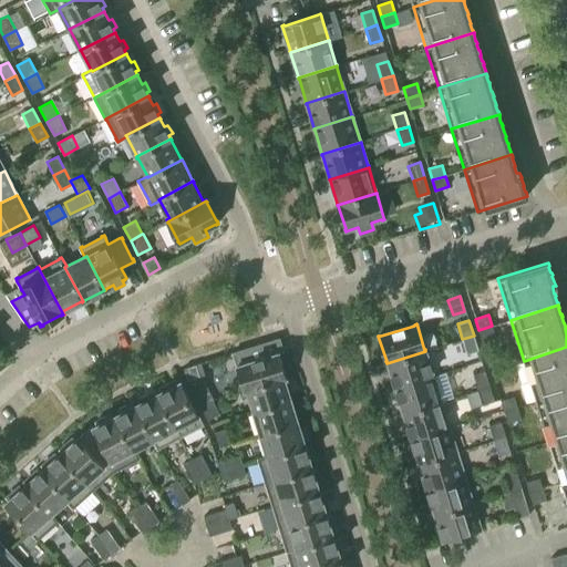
[(495,337),(492,326),(478,330),(482,341),(495,337)]
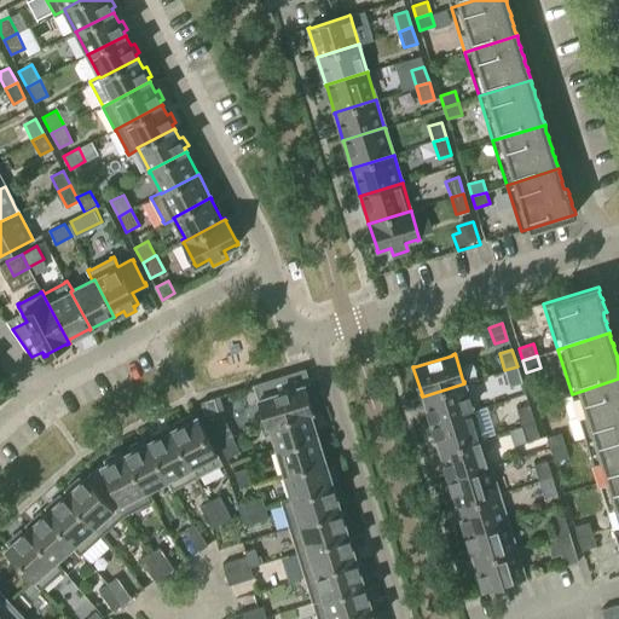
[(518,366),(504,370),(509,387),(522,382),(518,366)]
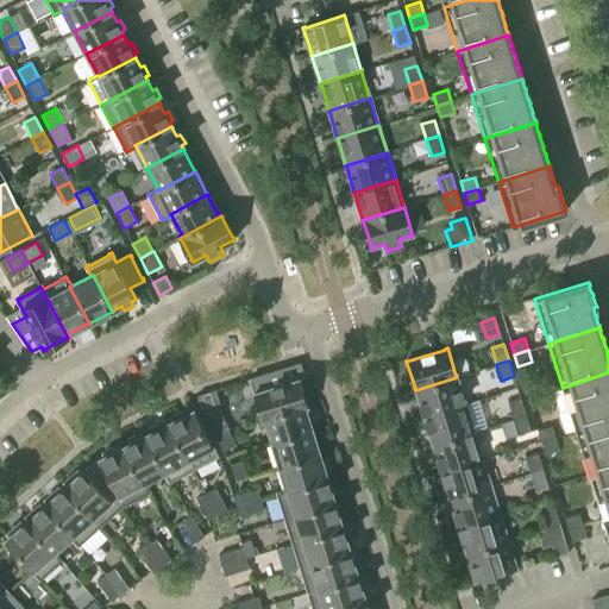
[(262,419),(307,405),(307,403),(306,403),(300,381),(299,378),(296,378),(296,380),(283,383),(280,372),(278,370),(276,371),(252,378),(250,378),(250,382),(251,382),(255,391),(253,393),(255,395),(262,416),(262,419)]
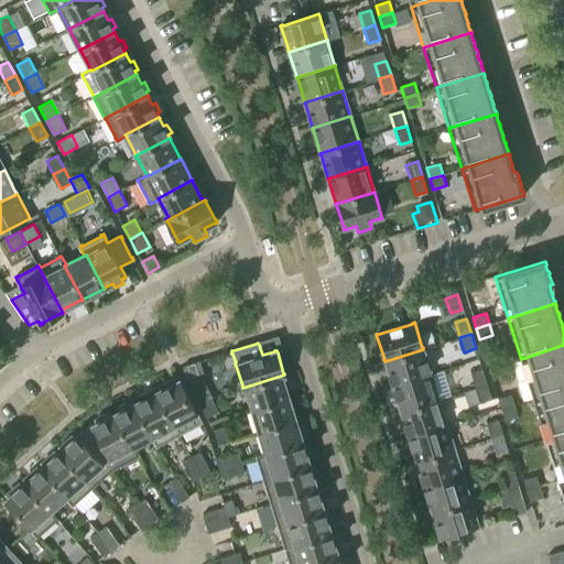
[(563,345),(521,359),(533,399),(563,389),(563,345)]
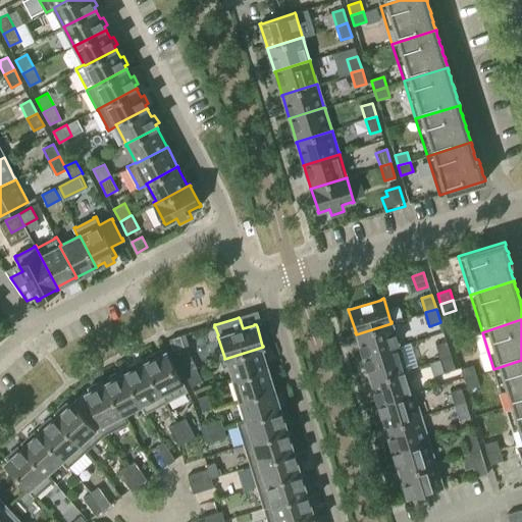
[(392,323),(356,334),(356,335),(357,335),(363,356),(363,357),(399,347),(399,345),(398,345),(392,324),(392,323)]
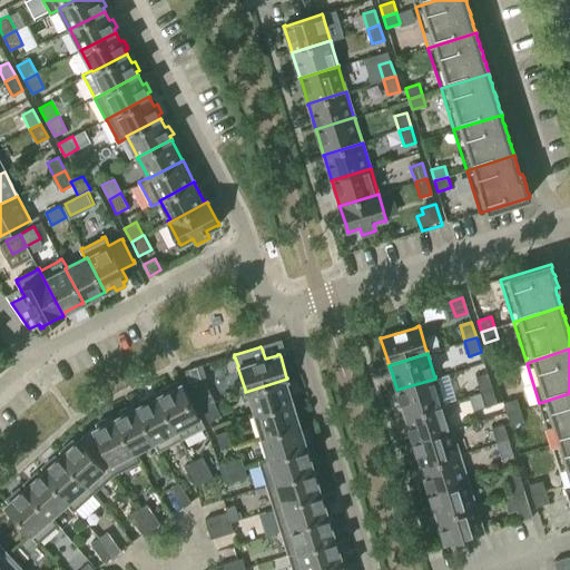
[(202,379),(197,366),(185,370),(188,383),(202,379)]
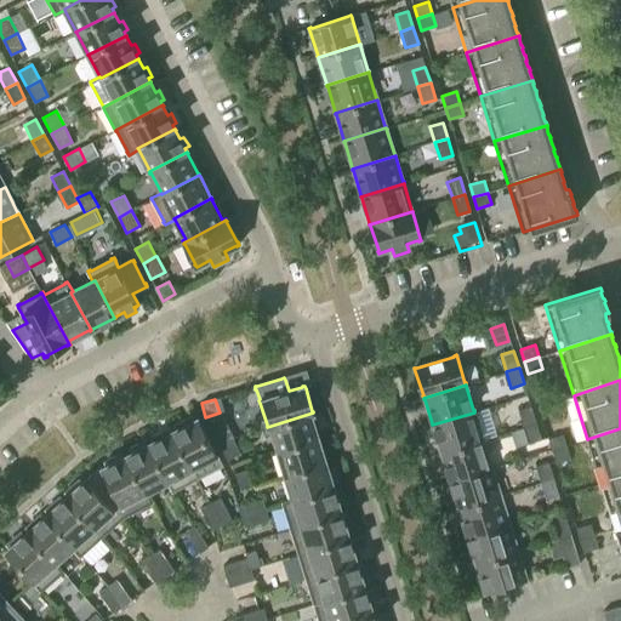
[(523,427),(536,423),(531,406),(518,410),(523,427)]
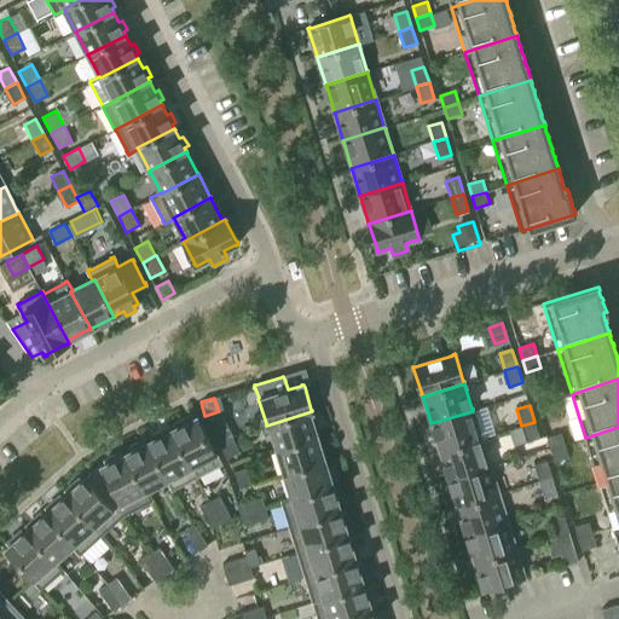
[(312,411),(266,426),(266,427),(270,426),(277,447),(276,447),(277,450),(318,437),(317,435),(310,414),(313,412),(312,411)]
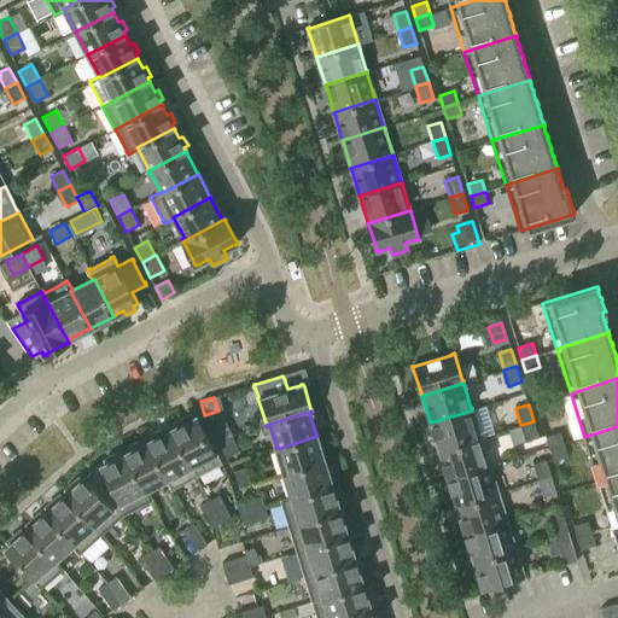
[(472,412),(472,410),(430,423),(430,425),(431,425),(438,449),(438,450),(481,438),(481,436),(479,436),(472,412)]
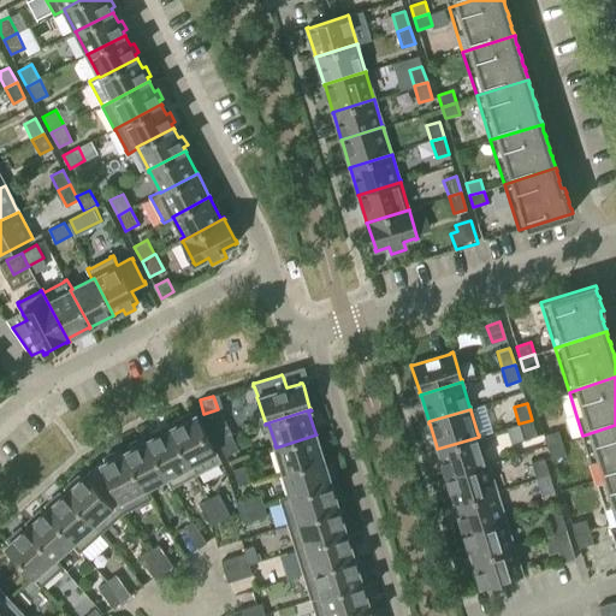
[(172,426),(171,427),(191,465),(196,474),(197,474),(197,473),(218,462),(218,463),(220,462),(219,460),(215,452),(214,449),(213,450),(196,418),(197,416),(196,414),(193,415),(194,416),(184,421),(182,416),(173,421),(175,426),(173,427),(172,426)]
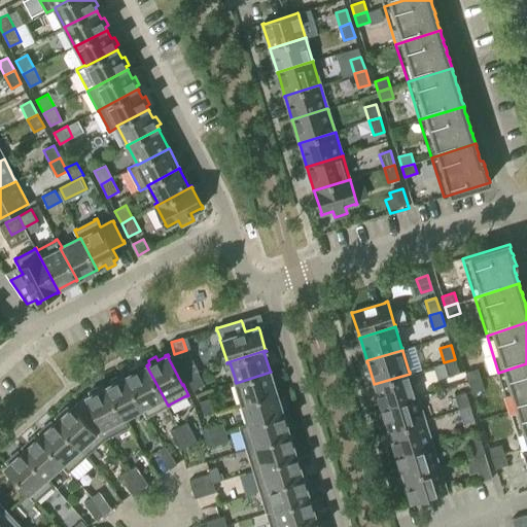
[(190,358),(179,364),(186,377),(198,372),(190,358)]
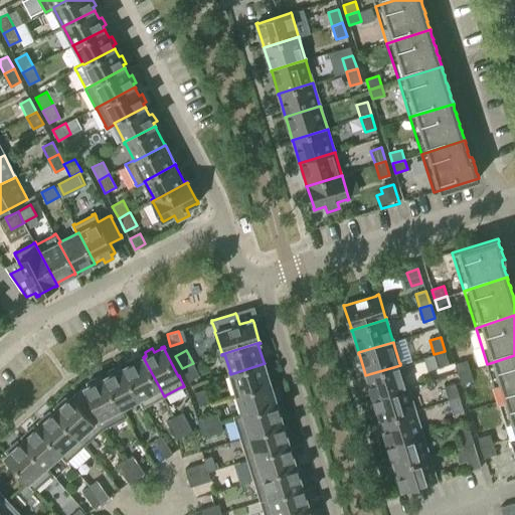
[(445,351),(434,354),(438,368),(449,364),(445,351)]
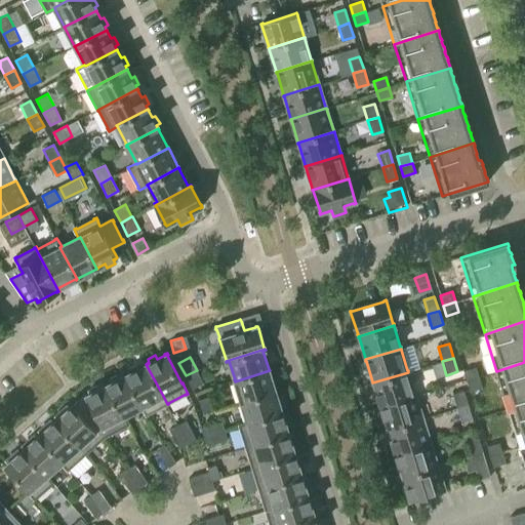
[(524,362),(496,371),(508,409),(524,404),(524,362)]
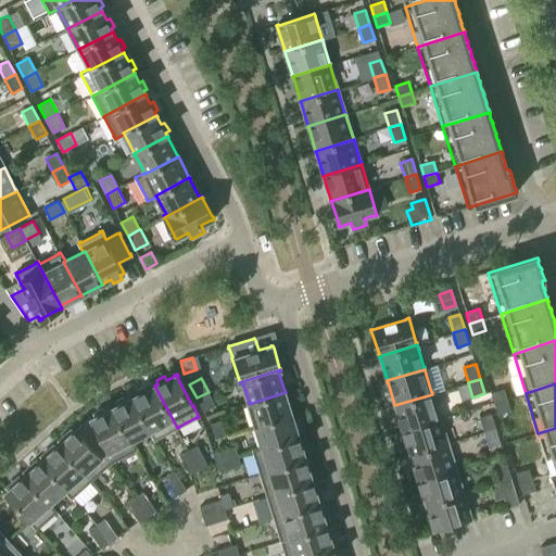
[(135,395),(134,396),(151,430),(150,431),(155,440),(158,439),(158,438),(175,428),(176,429),(177,428),(173,419),(154,386),(153,386),(153,387),(146,391),(143,387),(136,391),(137,395),(135,396),(135,395)]
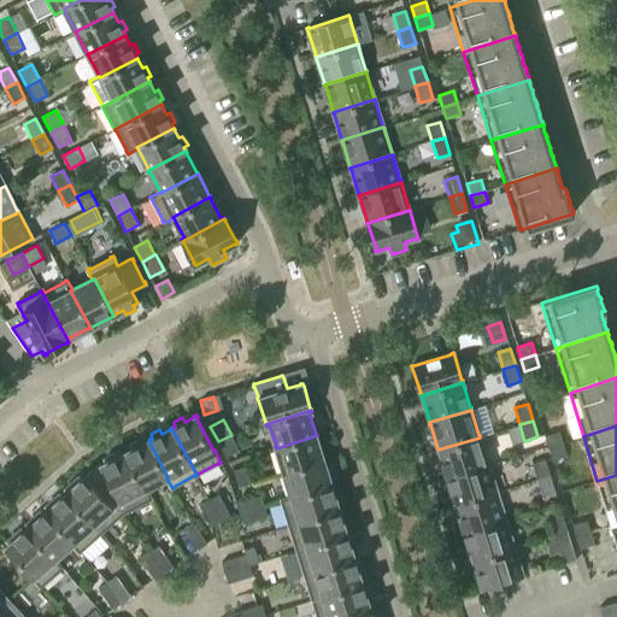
[(548,448),(563,444),(559,432),(545,436),(548,448)]
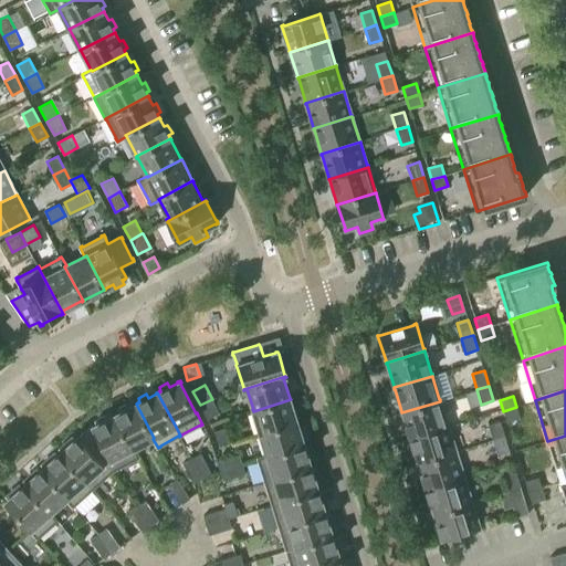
[(219,412),(212,399),(200,405),(207,419),(219,412)]
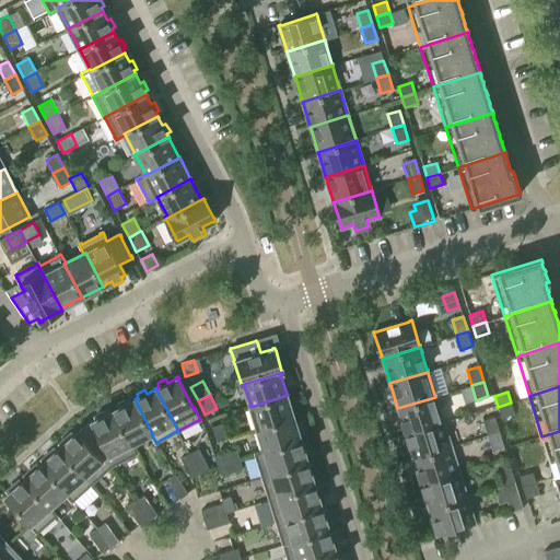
[(288,396),(288,395),(251,407),(251,408),(257,428),(257,429),(294,418),(294,416),(293,416),(287,396),(288,396)]
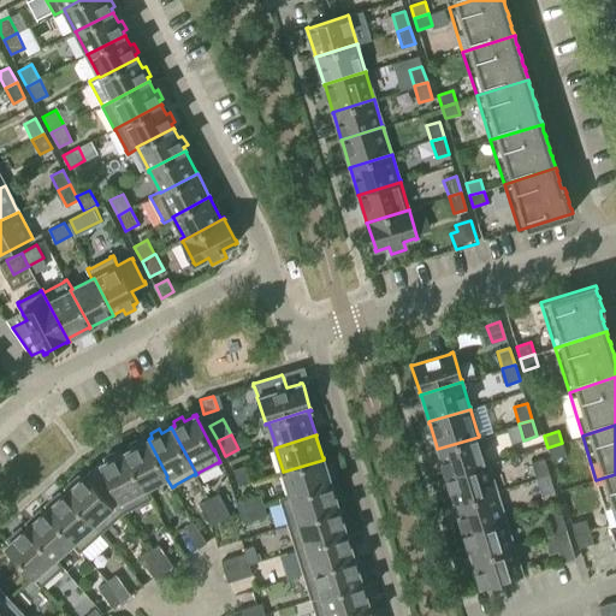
[(480,438),(479,437),(437,449),(437,451),(438,451),(445,475),(445,477),(487,463),(487,462),(479,438),(480,438)]
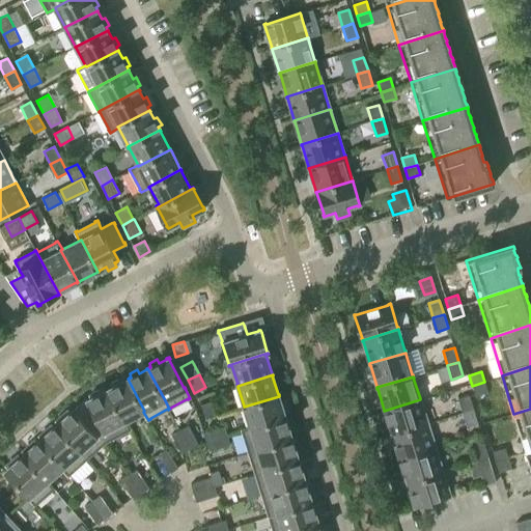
[(109,388),(108,389),(124,421),(126,420),(143,412),(144,411),(128,379),(127,379),(127,380),(119,384),(117,380),(109,384),(111,388),(109,389),(109,388)]
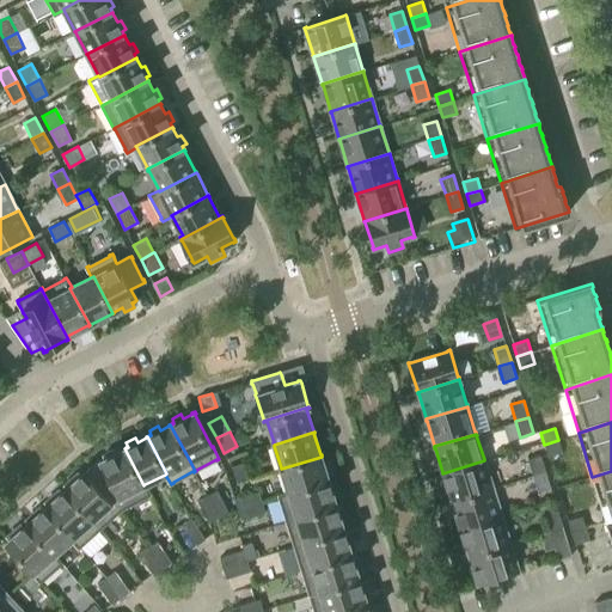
[(558,440),(544,445),(548,457),(562,452),(558,440)]
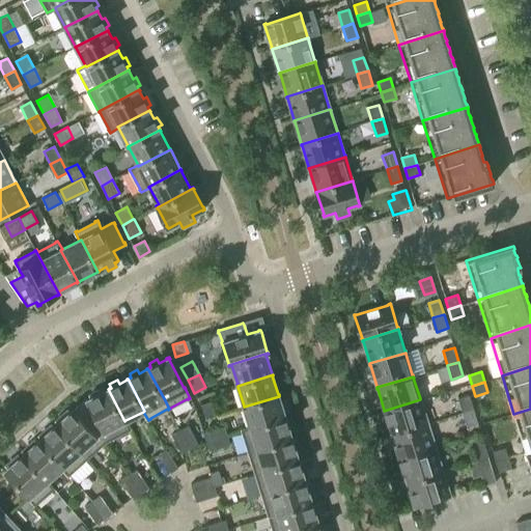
[(124,421),(108,389),(107,389),(107,390),(100,394),(98,390),(89,394),(91,398),(89,399),(89,398),(87,399),(87,400),(80,404),(106,442),(108,440),(108,441),(111,440),(110,439),(128,429),(128,430),(131,429),(126,420),(124,421)]
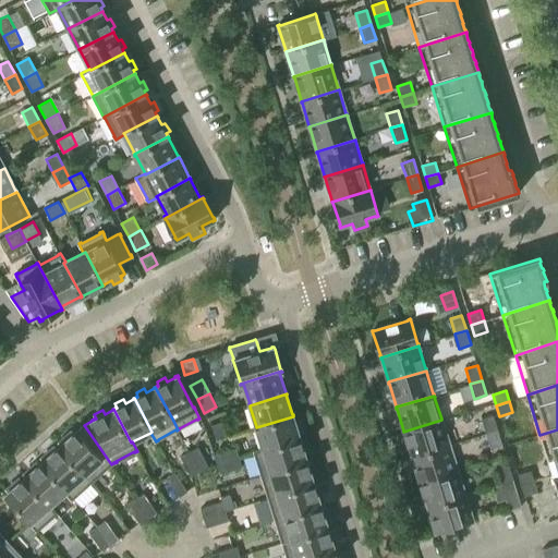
[(485,434),(497,431),(493,415),(481,419),(485,434)]
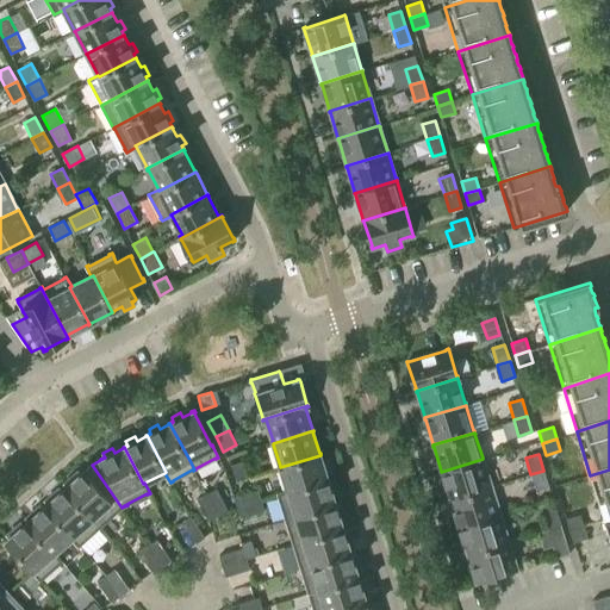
[(321,456),(321,455),(280,467),(280,468),(281,468),(287,490),(288,492),(328,479),(328,478),(321,456)]
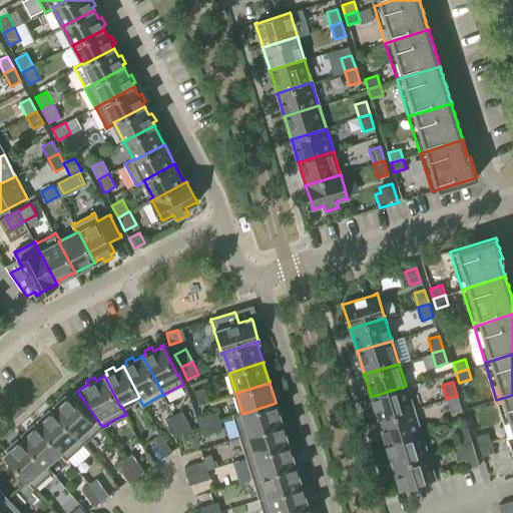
[(406,386),(371,397),(372,399),(372,398),(378,419),(378,420),(413,409),(413,408),(406,388),(407,388),(406,386)]
